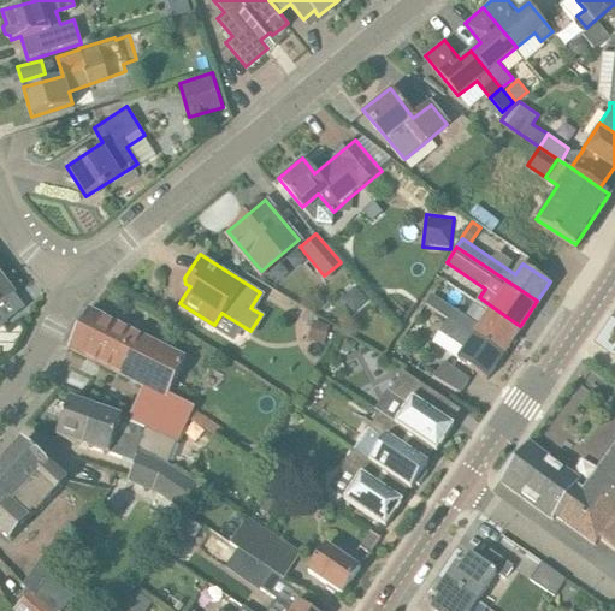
[(0,322),(7,318),(0,308),(0,303),(15,294),(0,273),(0,322)]
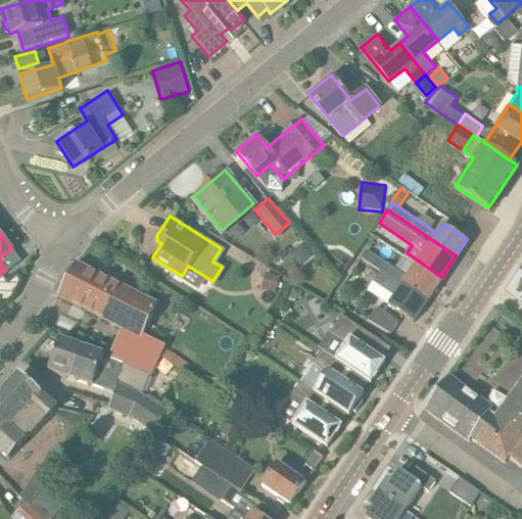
[(367,246),(361,255),(382,271),(388,262),(367,246)]
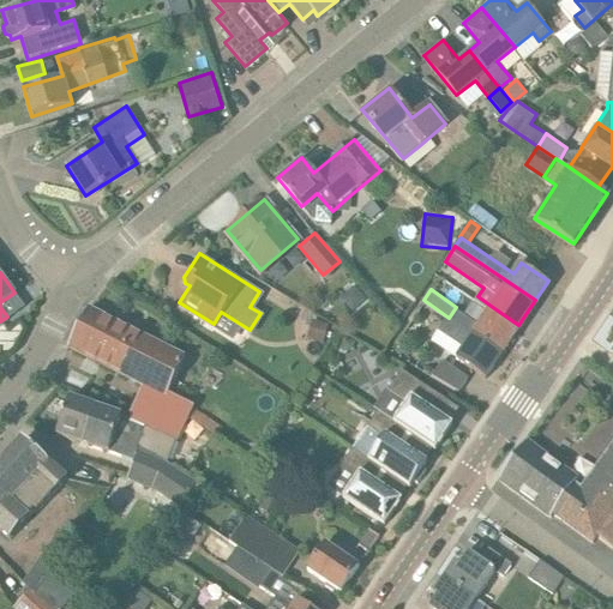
[(518,325),(491,306),(480,323),(456,307),(449,318),(499,351),(518,325)]
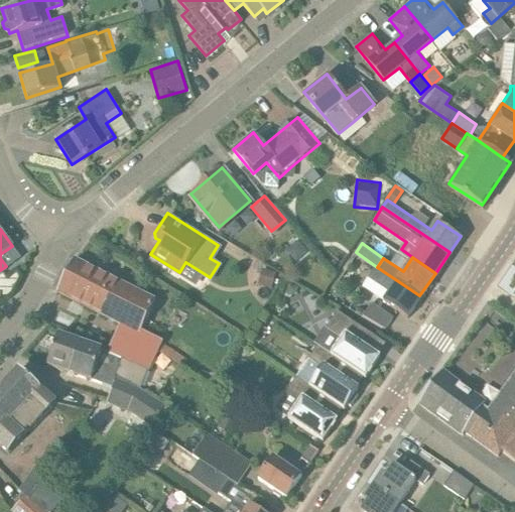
[(148,367),(156,351),(161,341),(138,331),(154,299),(72,259),(57,289),(119,322),(106,349),(148,367)]
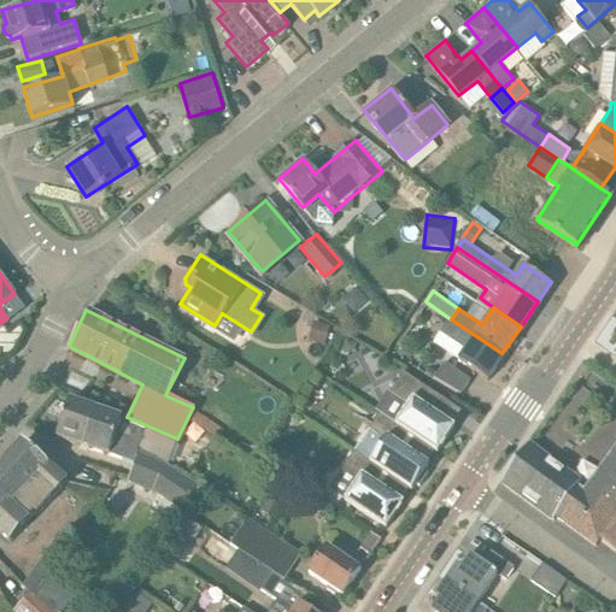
[(324,343),(330,324),(314,319),(309,339),(324,343)]
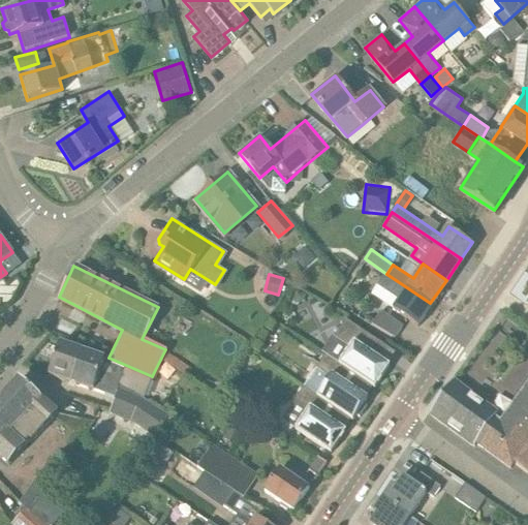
[(416,323),(430,303),(386,274),(380,283),(400,298),(394,307),(416,323)]
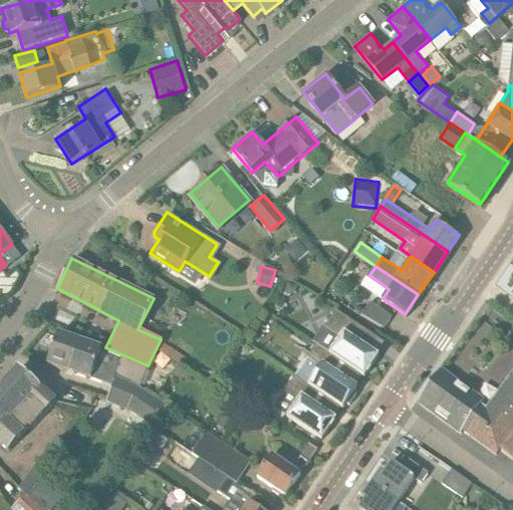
[(283,290),(289,292),(294,289),(296,283),(286,279),(283,290)]
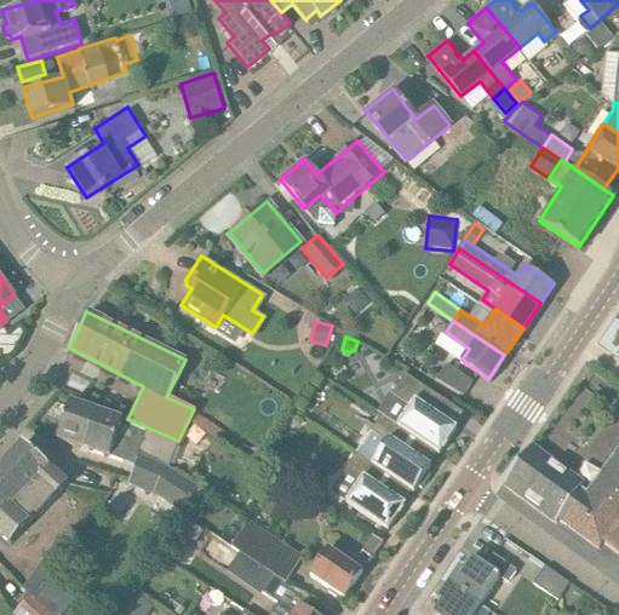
[(465,394),(474,378),(447,362),(439,377),(465,394)]
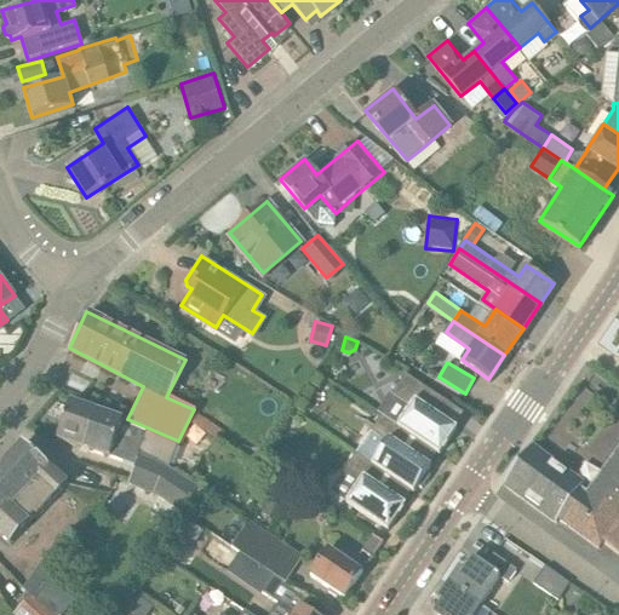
[(439,450),(456,425),(433,409),(441,396),(403,371),(390,391),(408,403),(396,423),(411,432),(439,450)]
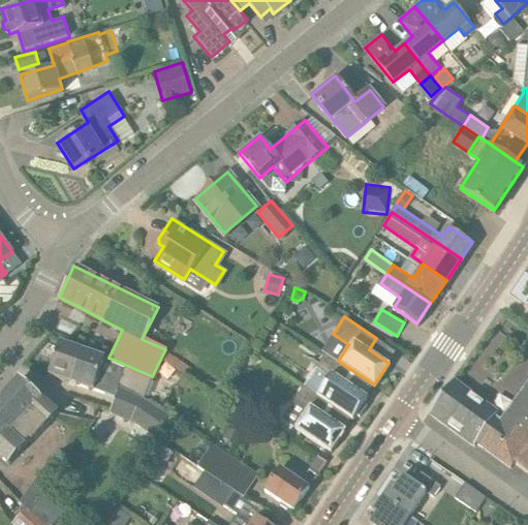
[(67,378),(80,347),(61,342),(62,339),(59,338),(48,372),(67,378)]
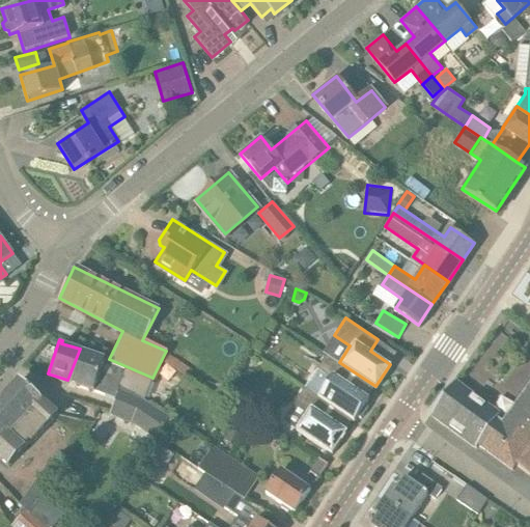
[(146,397),(152,378),(109,359),(104,358),(104,357),(80,349),(67,380),(92,389),(93,388),(110,394),(112,387),(146,397)]
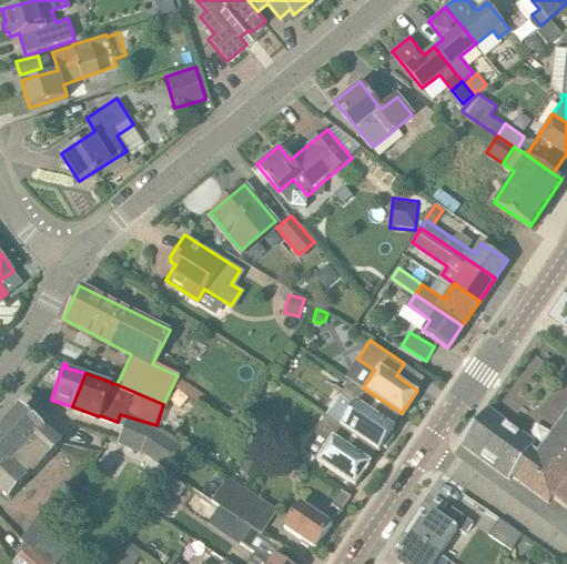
[(385,445),(394,433),(390,431),(394,424),(368,408),(376,396),(363,388),(348,378),(338,392),(353,402),(340,422),(340,423),(353,432),(377,449),(382,443),(385,445)]
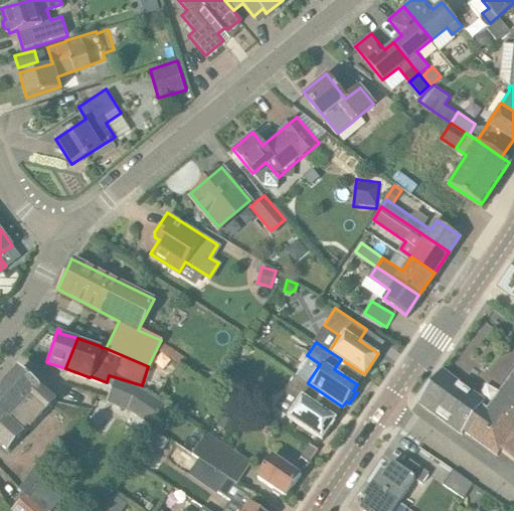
[(40,386),(18,365),(0,385),(0,395),(33,424),(55,398),(41,385),(40,386)]
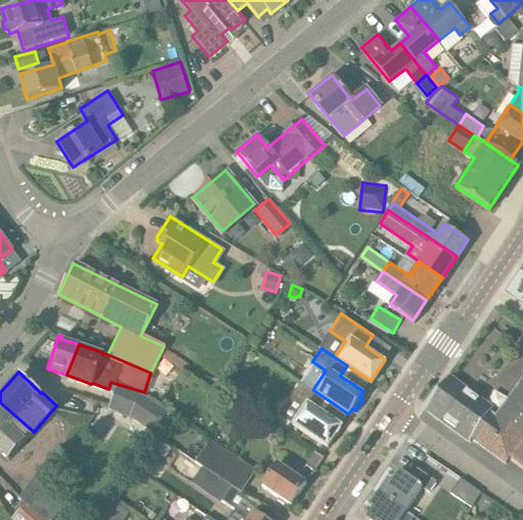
[(472,438),(489,412),(491,407),(447,376),(425,407),(427,409),(472,438)]
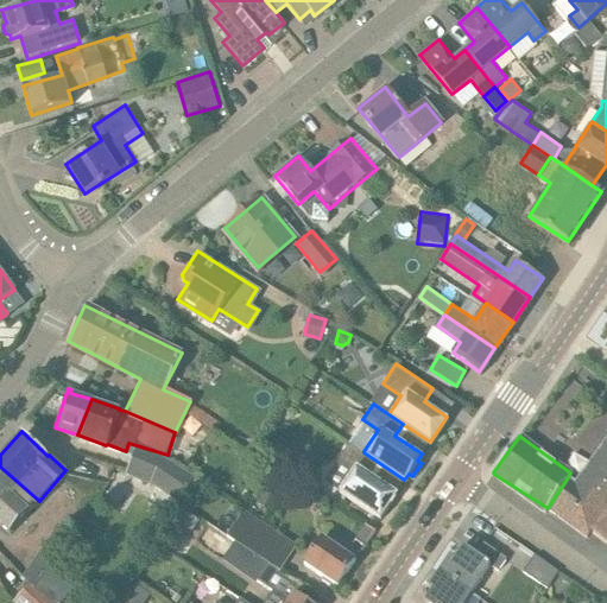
[(606,437),(575,482),(568,477),(548,508),(558,515),(586,534),(589,529),(606,541),(606,539),(606,437)]
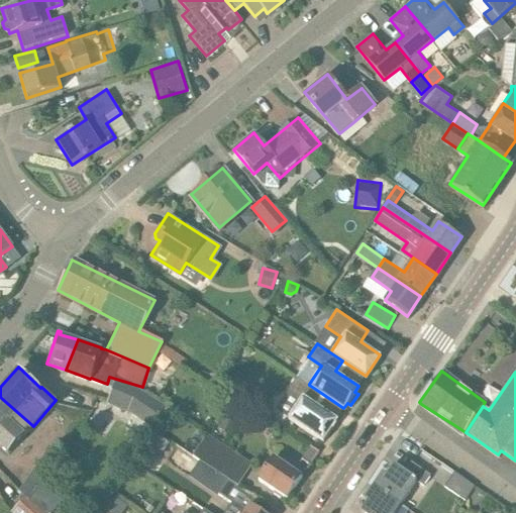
[(152,423),(166,402),(142,387),(109,377),(107,384),(112,386),(107,400),(128,408),(152,423)]
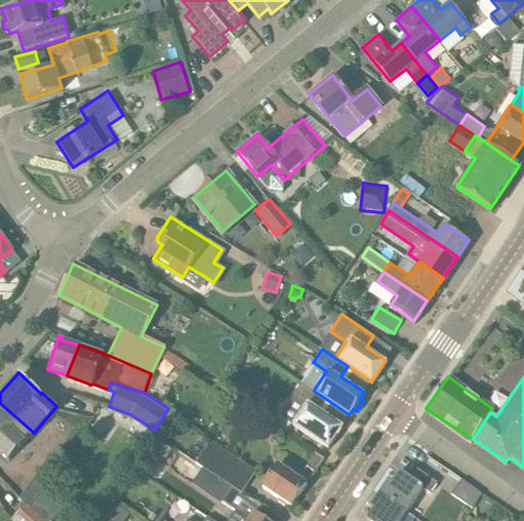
[(325,400),(301,384),(280,416),(294,426),(294,428),(330,450),(345,428),(318,410),(325,400)]
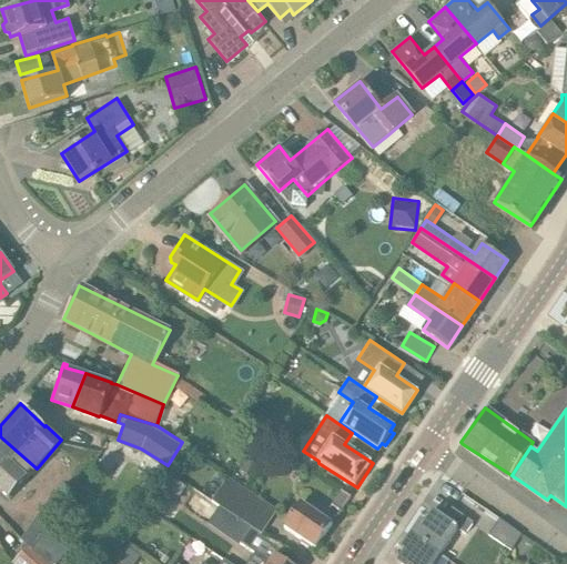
[(33,472),(37,469),(0,436),(0,490),(9,497),(27,477),(24,475),(30,469),(33,472)]
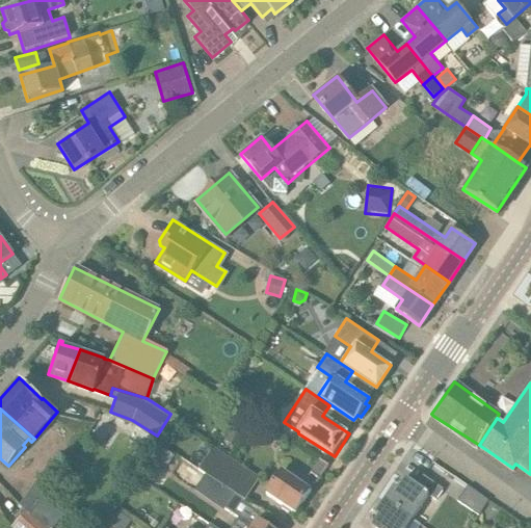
[(246,499),(261,477),(215,446),(200,469),(224,484),(246,499)]
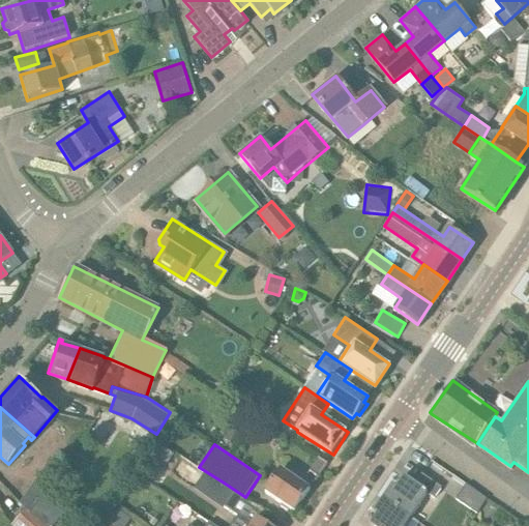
[(317,473),(326,460),(318,455),(309,468),(317,473)]
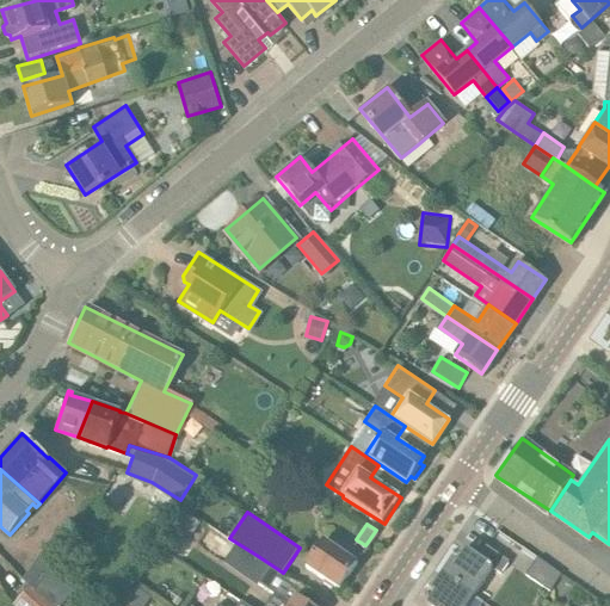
[(32,588),(71,536),(56,525),(20,576),(32,588)]
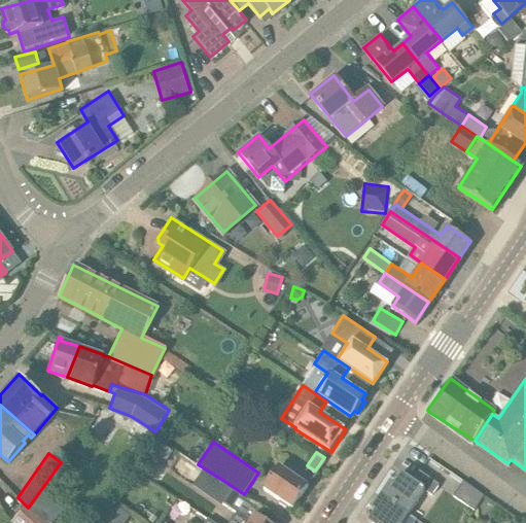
[(291,474),(278,465),(265,487),(292,506),(310,478),(295,468),(291,474)]
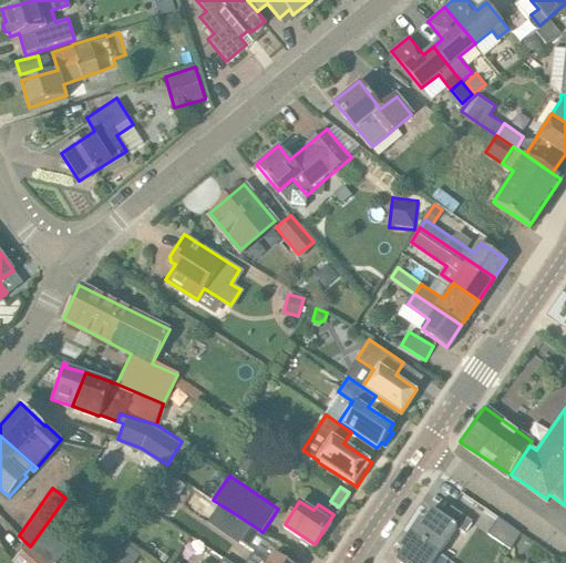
[(470,520),(449,505),(442,515),(429,507),(421,519),(420,518),(410,532),(439,552),(456,525),(463,531),(470,520)]
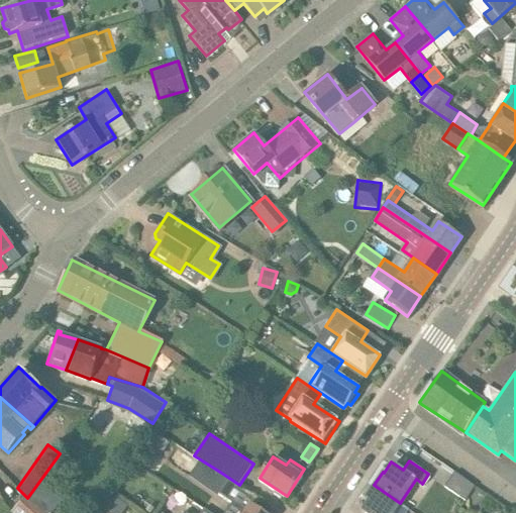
[(465,498),(474,483),(453,469),(443,484),(465,498)]
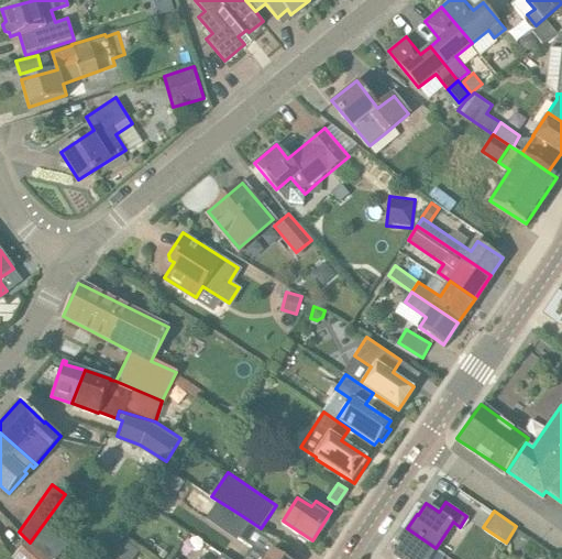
[(261,528),(238,513),(227,528),(255,548),(253,551),(263,557),(261,558),(284,558),(275,552),(282,541),(261,528)]
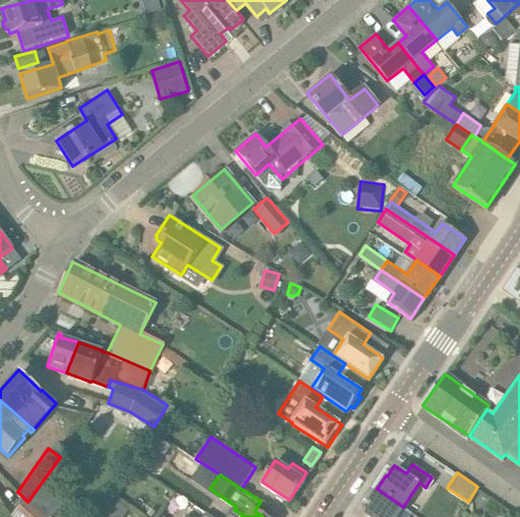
[(41,487),(29,502),(45,516),(50,516),(63,503),(41,487)]
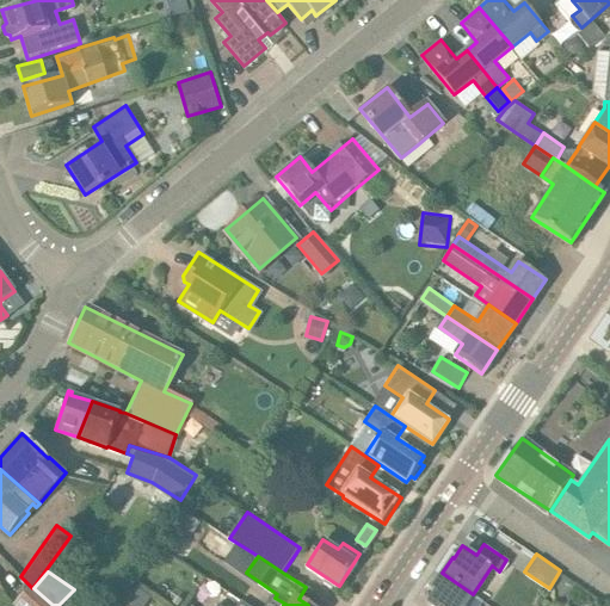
[(464,605),(473,594),(442,573),(431,588),(433,591),(425,603),(430,605),(464,605)]
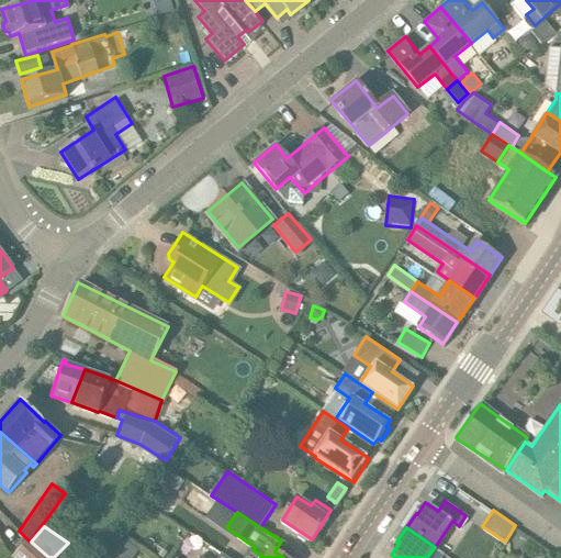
[(48,557),(27,539),(12,556),(14,557),(48,557)]
